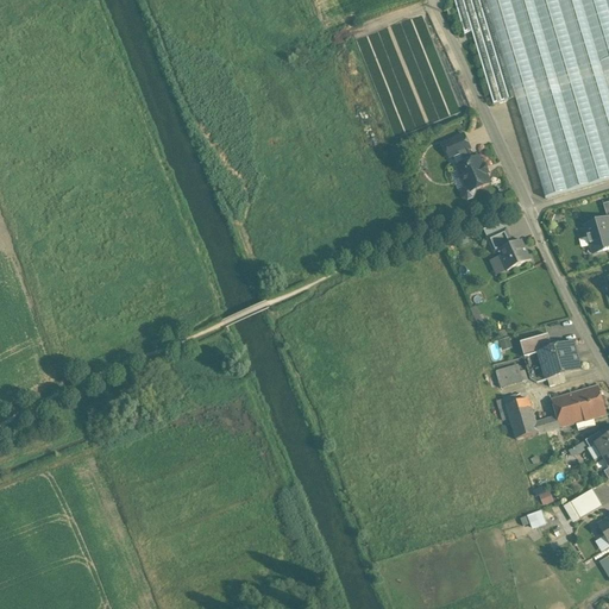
[(608,0),(453,0),(465,35),(472,33),(494,106),(515,100),(546,200),(608,180),(608,0)]
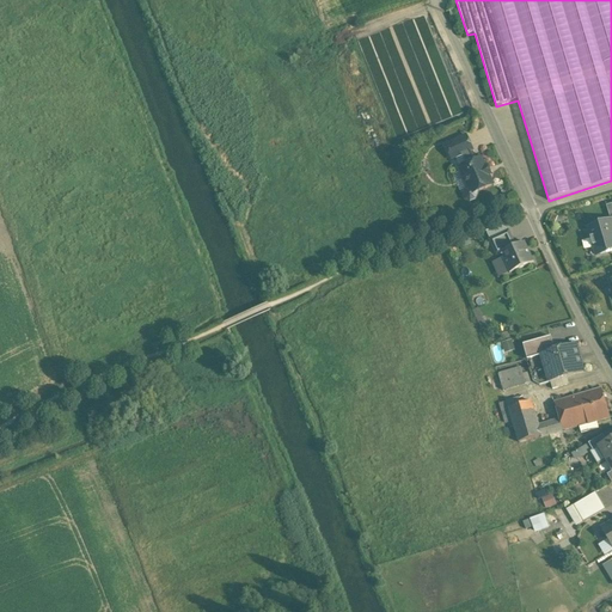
[(466,136),(446,146),(452,161),(457,159),(470,153),(473,152),(466,136)]
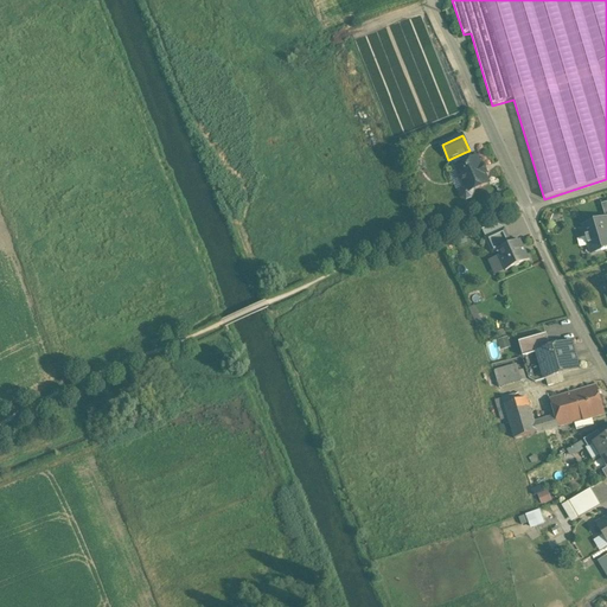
[(468,158),(466,152),(453,158),(458,167),(457,168),(466,189),(462,191),(460,195),(462,199),(467,200),(472,198),(475,191),(490,184),(486,176),(487,174),(484,166),(481,167),(478,159),(475,154),(468,158)]
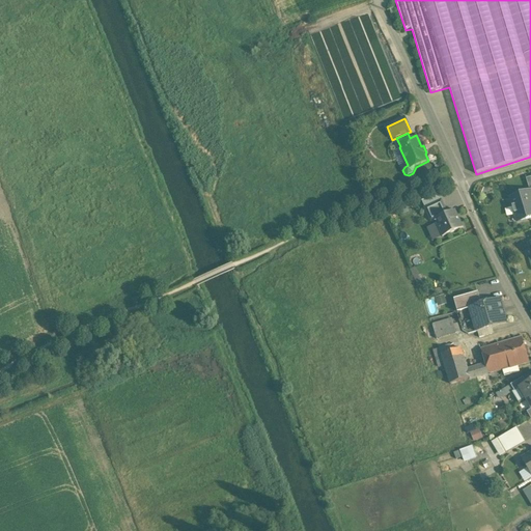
[(530,192),(530,193),(510,199),(518,222),(530,218),(530,192)]
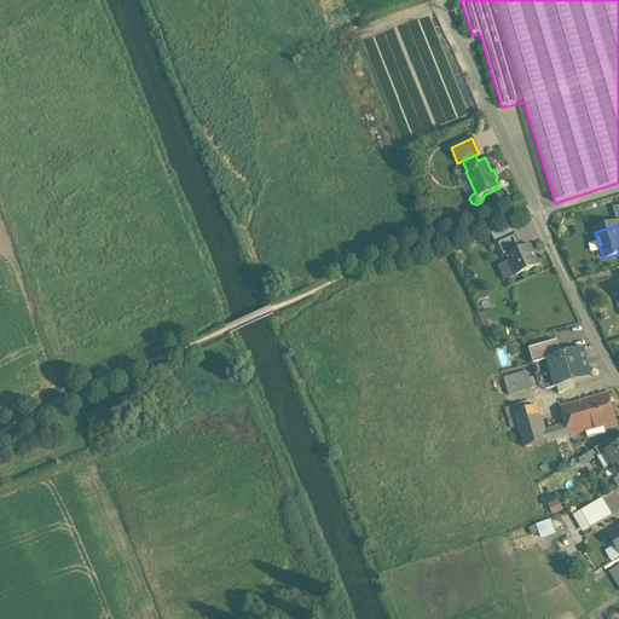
[(508,259),(507,258),(522,250),(515,235),(496,244),(503,260),(508,259)]
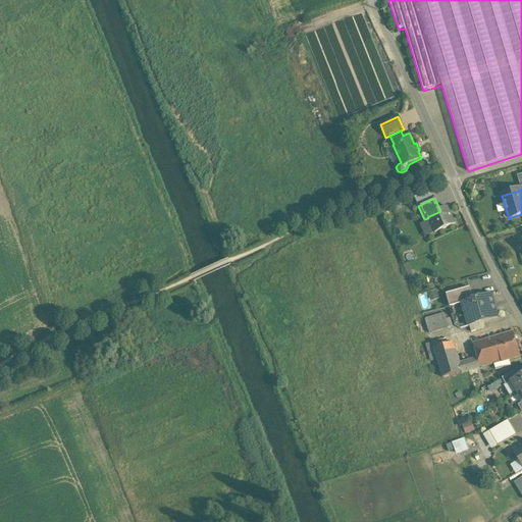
[(440,211),(427,217),(428,218),(435,235),(456,225),(448,208),(440,211)]
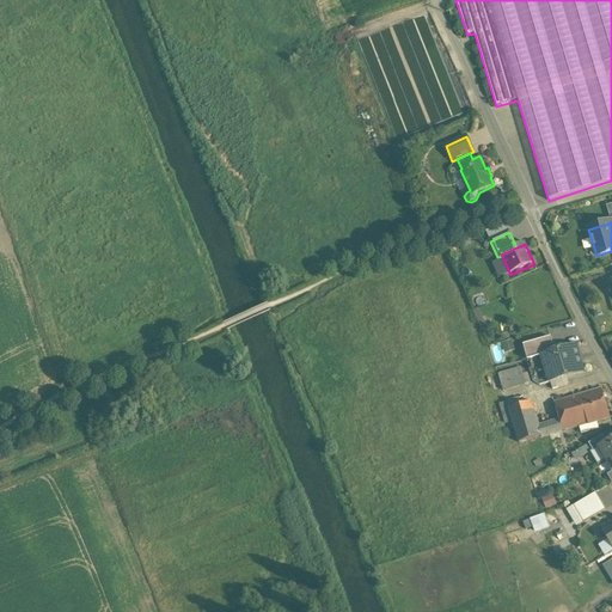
[(551,338),(524,347),(528,361),(542,356),(556,352),(551,338)]
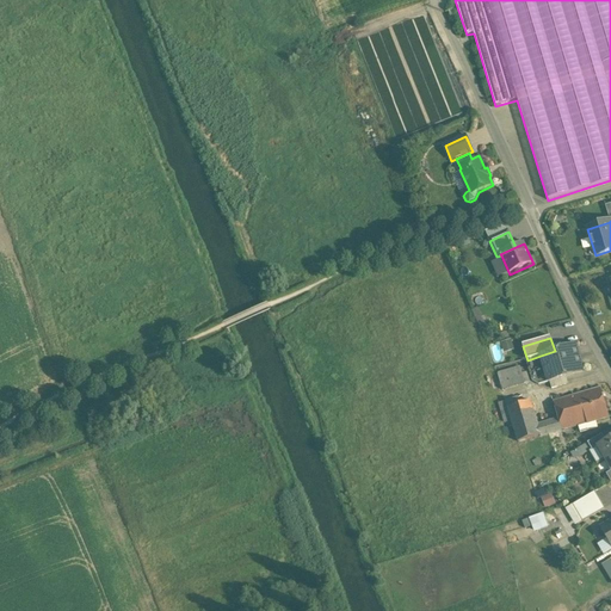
[(499,341),(501,352),(513,350),(511,339),(499,341)]
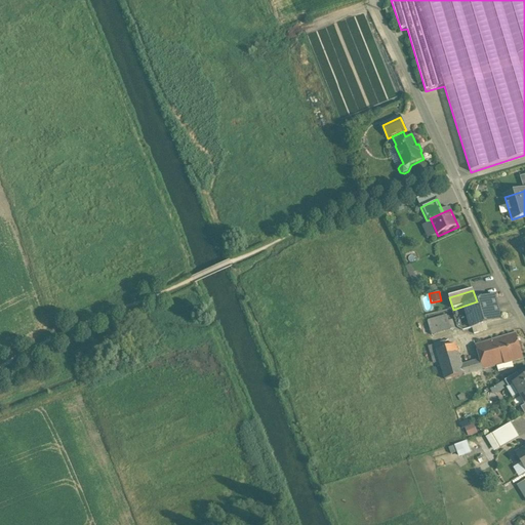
[(477,301),(465,306),(472,329),(501,320),(494,296),(477,301)]
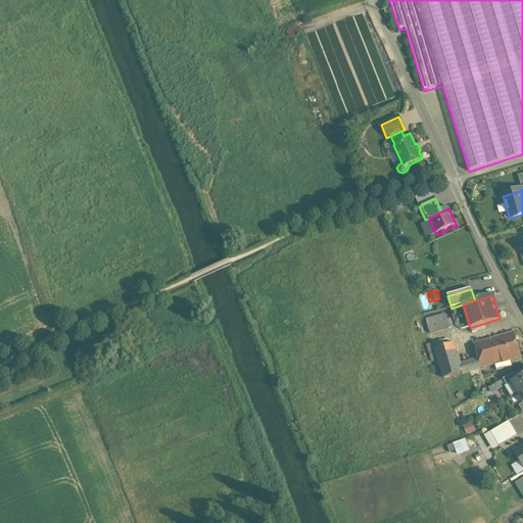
[(445,315),(426,321),(430,334),(449,329),(445,315)]
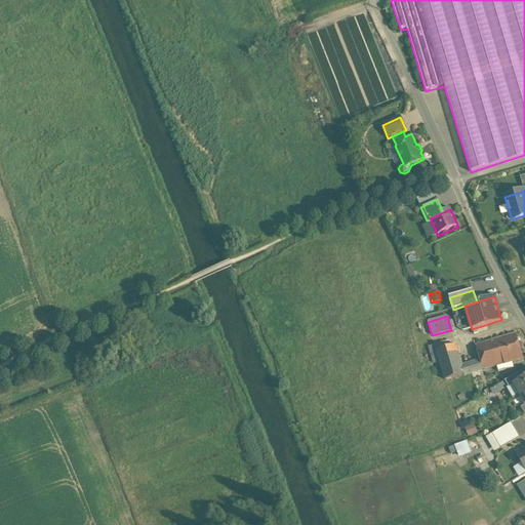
[(516,334),(498,339),(506,363),(496,365),(498,372),(514,367),(513,362),(524,359),(516,334)]
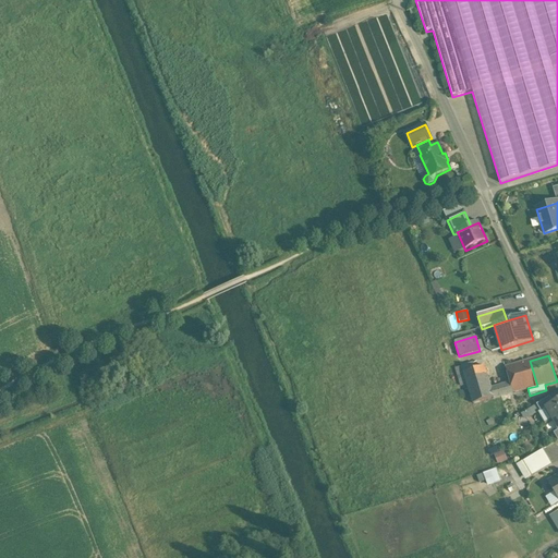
[(530,361),(506,367),(510,383),(513,392),(528,388),(537,386),(530,361)]
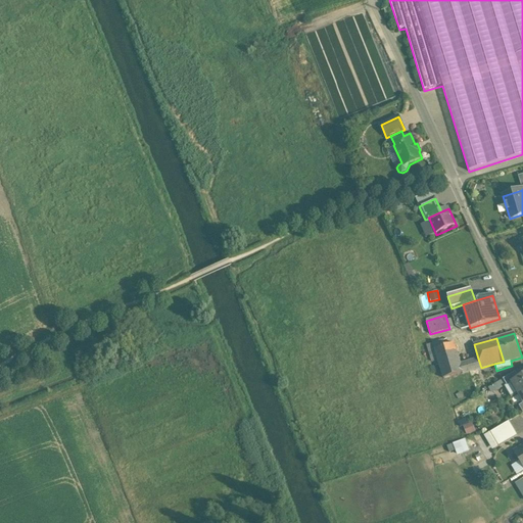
[(443,340),(433,343),(435,349),(445,346),(443,340)]
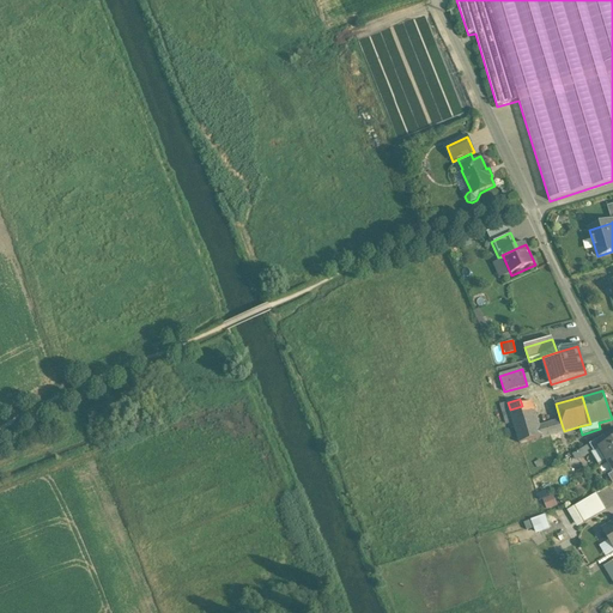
[(522,406),(510,410),(520,444),(542,437),(544,437),(540,428),(533,402),(522,406)]
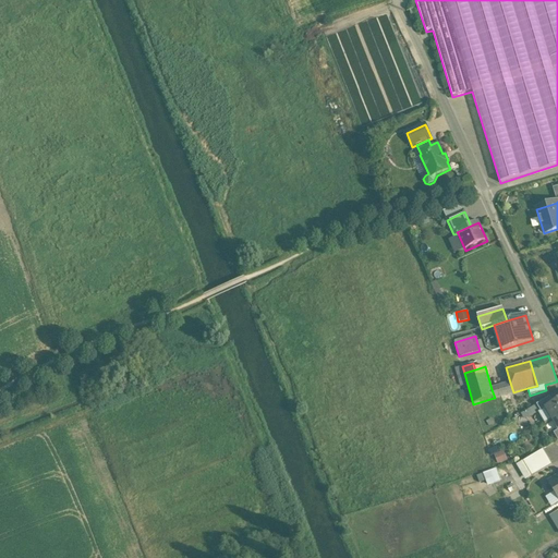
[(510,383),(492,389),(495,398),(494,398),(494,399),(513,392),(510,383)]
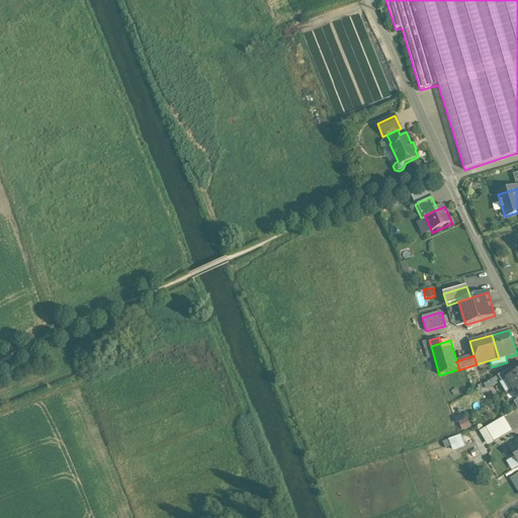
[(511,369),(499,376),(503,382),(509,379),(508,378),(515,375),(511,369)]
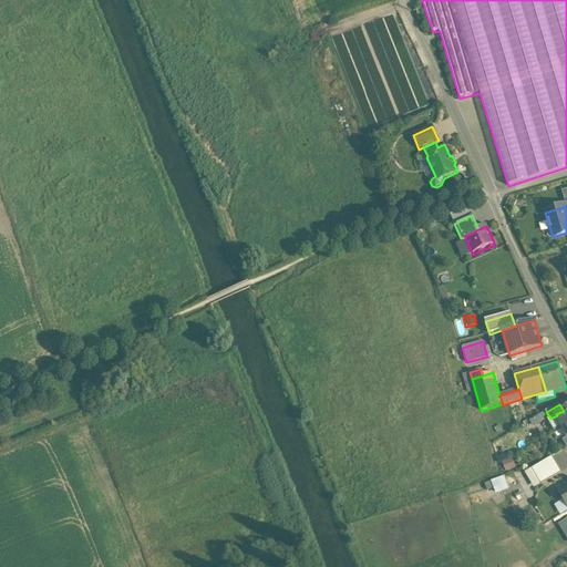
[(566,408),(564,411),(556,414),(557,415),(564,426),(566,423),(566,408)]
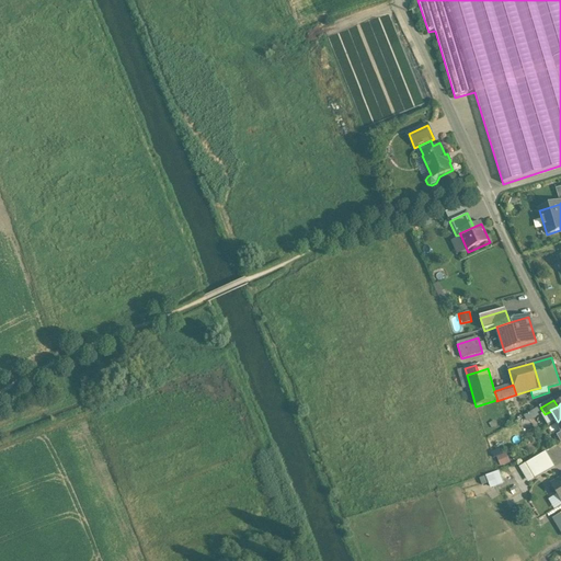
[(546,453),(527,464),(537,478),(554,468),(546,453)]
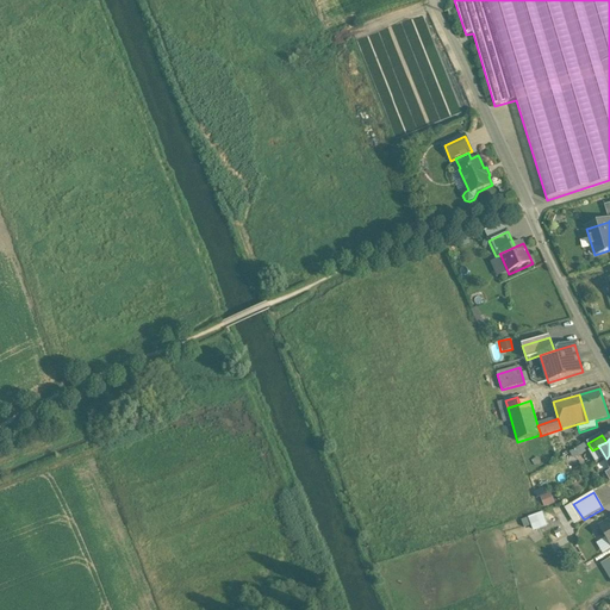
[(549,493),(539,497),(541,508),(553,504),(549,493)]
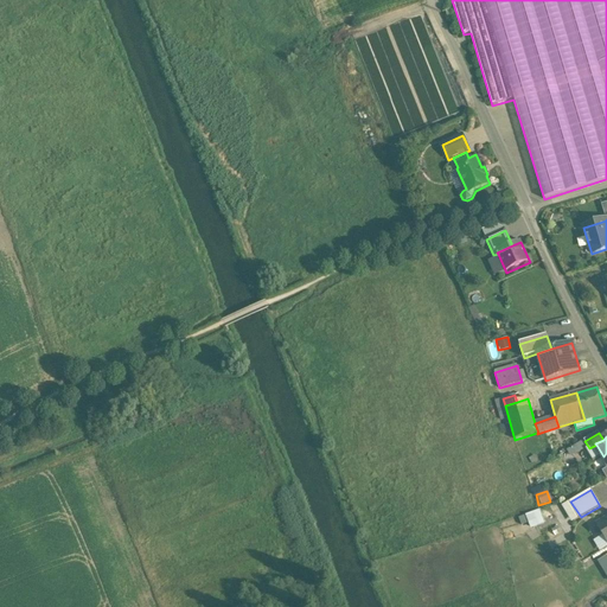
[(581,517),(570,502),(562,506),(572,523),(581,517)]
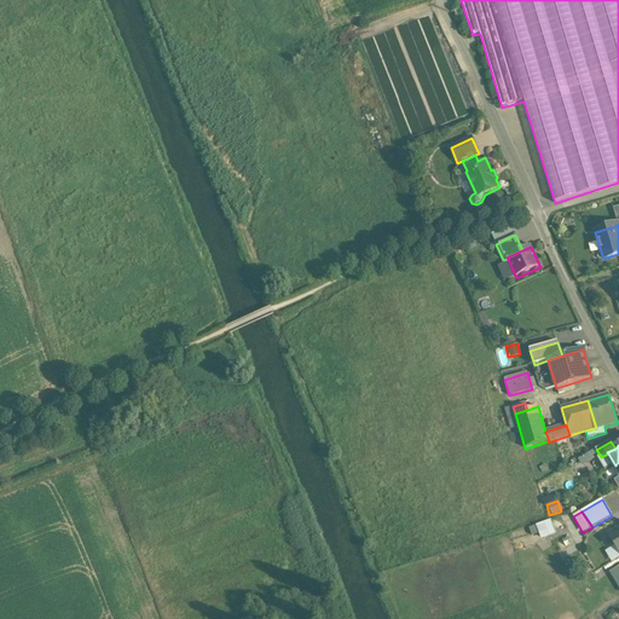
[(536,526),(542,539),(556,534),(550,520),(536,526)]
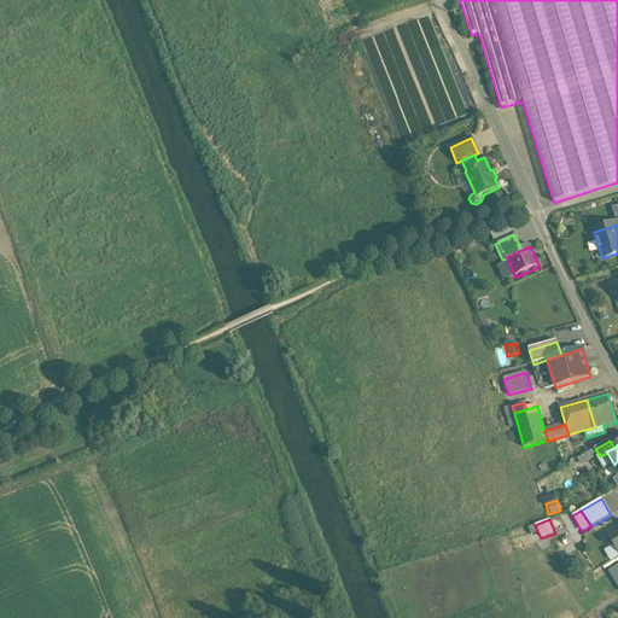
[(617,525),(606,534),(617,552),(617,525)]
